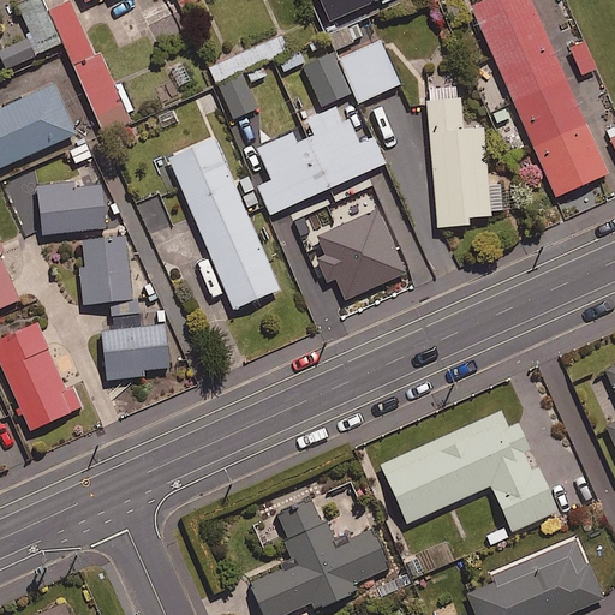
[(59,42),(39,0),(25,0),(18,4),(40,51),(59,42)]
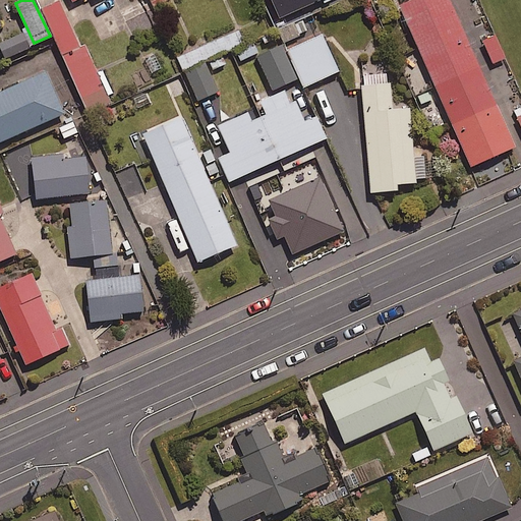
[(79,46),(58,0),(42,8),(89,111),(110,101),(83,44),(79,46)]
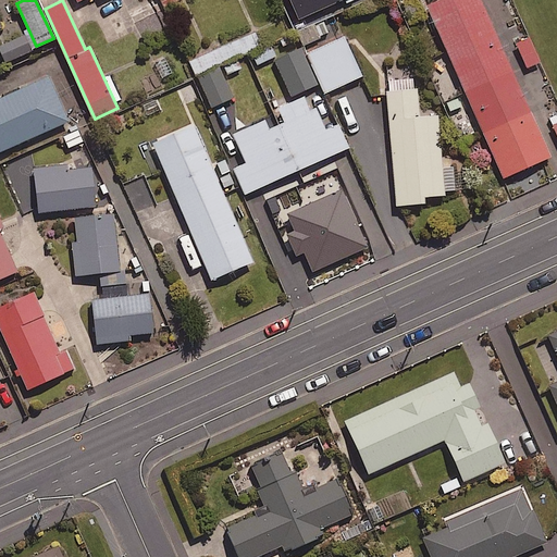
[(332,14),(325,0),(286,0),(283,1),(294,29),(332,14)]
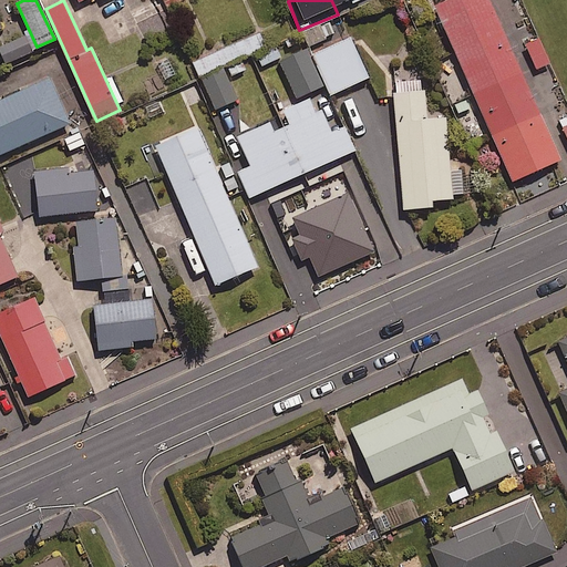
[(559,158),(488,0),(443,0),(434,4),(512,179),(559,158)]
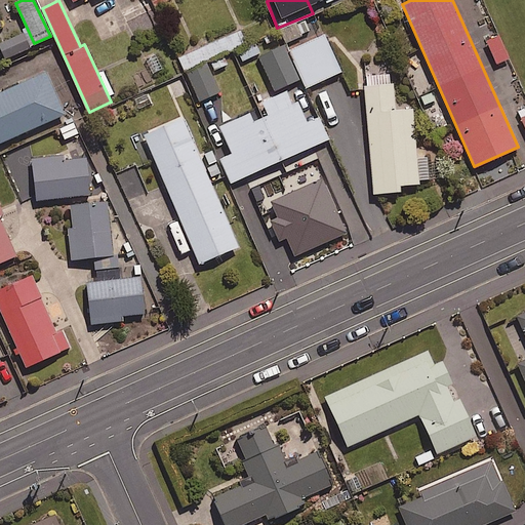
[(310,30),(306,19),(281,32),(285,41),(310,30)]
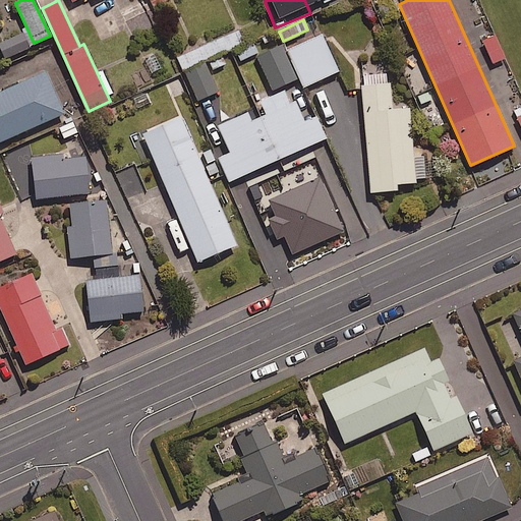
[(31,46),(23,31),(0,41),(0,45),(5,57),(31,46)]
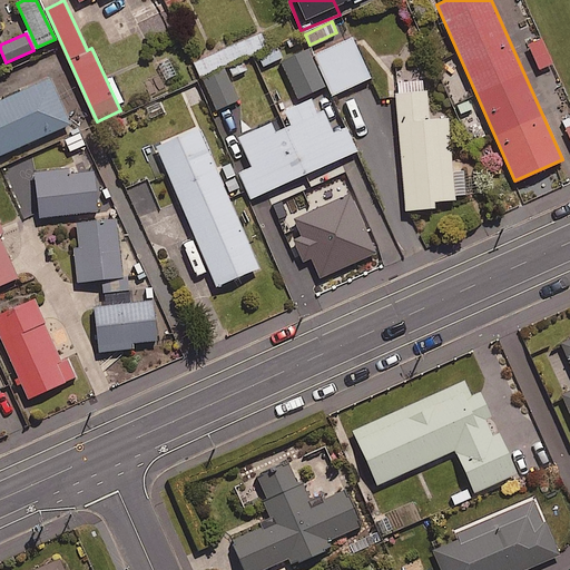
[(370,76),(352,36),(314,52),(332,92),(370,76)]
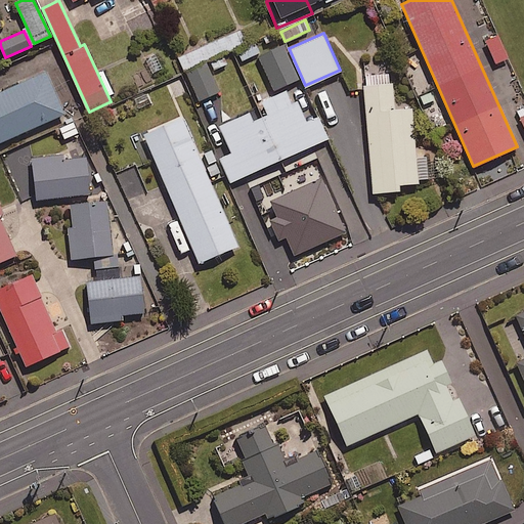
[(498,34),(484,40),(494,63),(509,56),(498,34)]
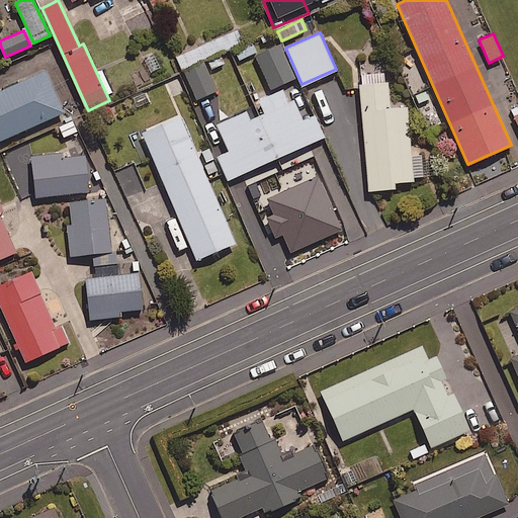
[(295,77),(280,44),(256,55),(270,87),(295,77)]
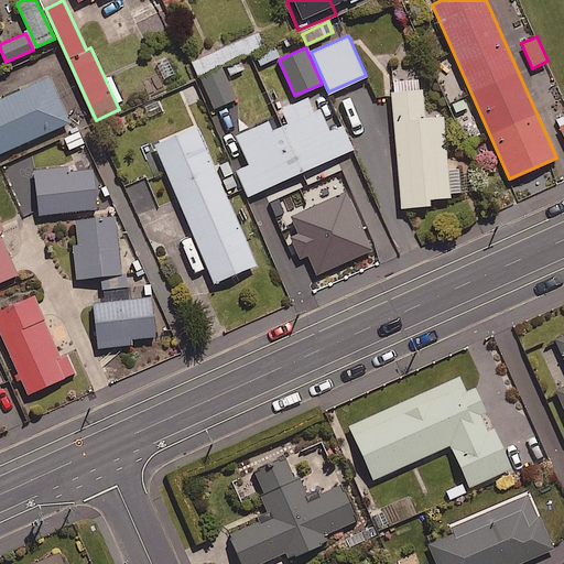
[(237,96),(215,51),(193,62),(215,107),(237,96)]
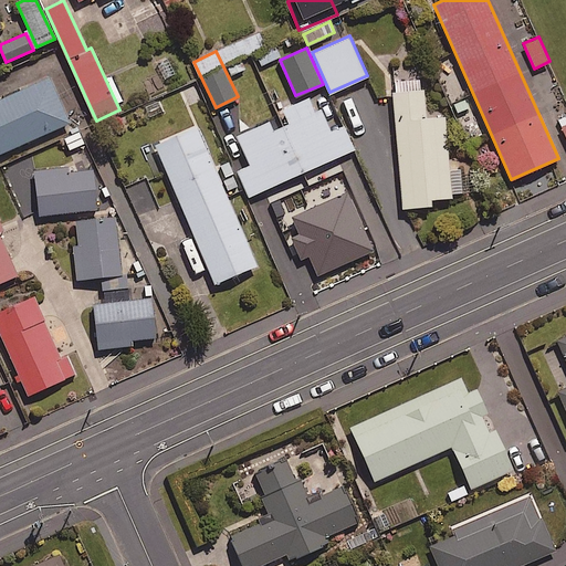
[(0,152),(70,122),(50,76),(0,97),(0,152)]
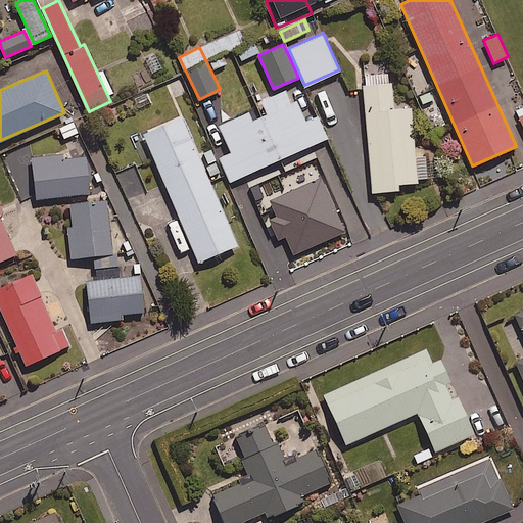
[(393,107),(391,80),(363,83),(372,191),(398,189),(398,183),(428,180),(425,150),(415,151),(411,106),(393,107)]
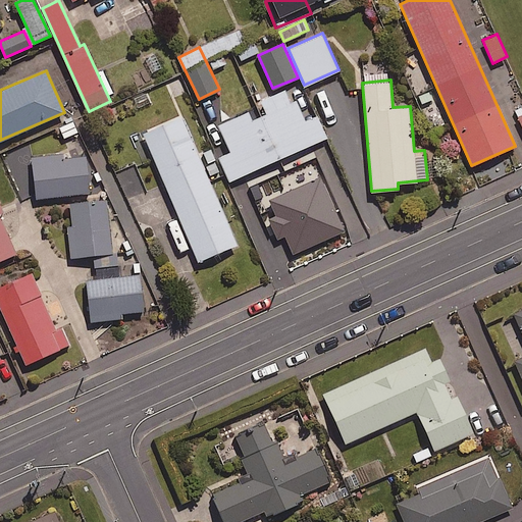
[(316,115),(304,120),(295,98),(290,100),(284,89),(260,100),(265,113),(252,119),(249,111),(218,124),(231,151),(219,157),(229,179),(326,137),(316,115)]
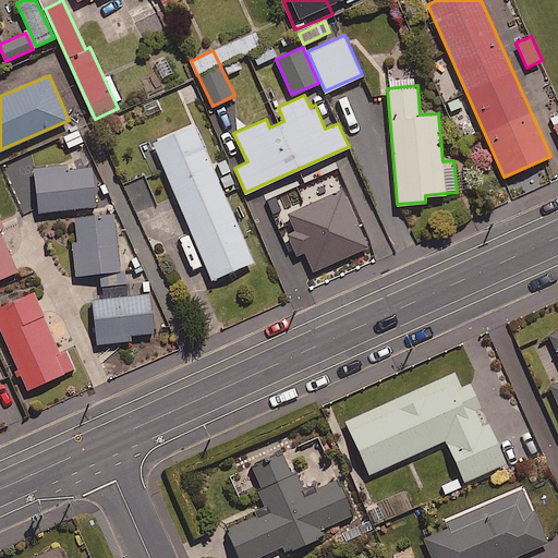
[(84,142),(74,122),(59,130),(69,148),(84,142)]
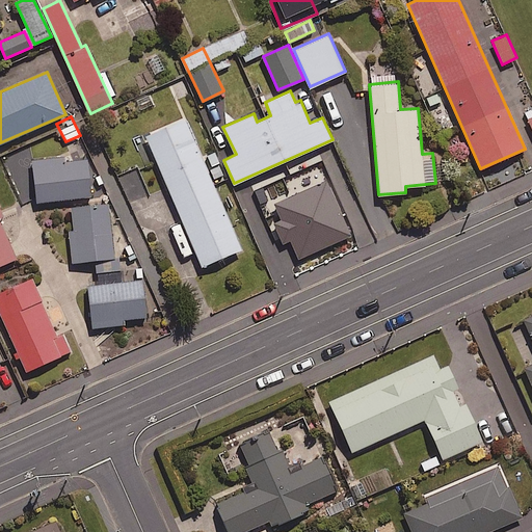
[(213,183),(227,178),(216,151),(202,157),(185,117),(147,134),(202,265),(241,248),(213,183)]
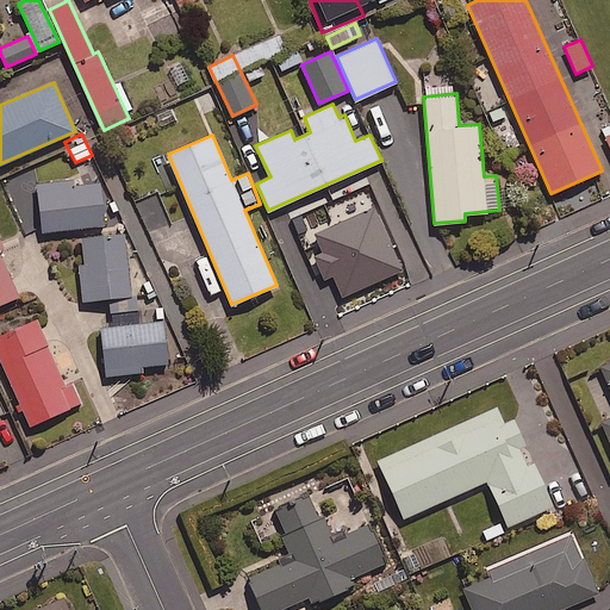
[(73,185),(73,180),(37,182),(41,229),(103,225),(100,182),(73,185)]
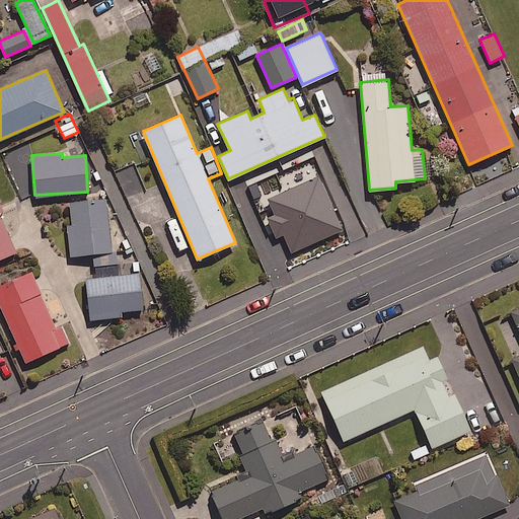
[(93,265),(118,263),(117,251),(112,251),(106,198),(70,201),(72,223),(68,223),(70,254),(92,252),(93,265)]
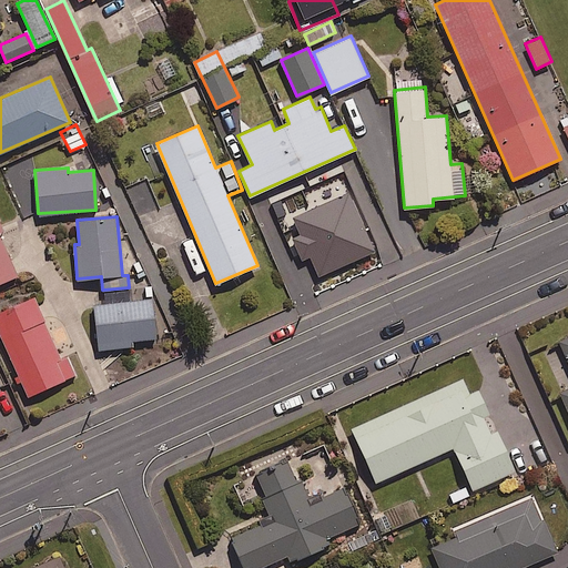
[(0,229),(2,229),(0,224),(0,282),(17,275),(0,236),(0,229)]
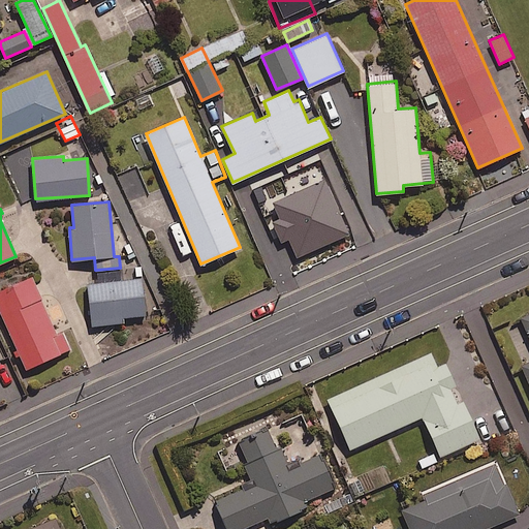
[(0,309),(26,368),(73,347),(65,330),(56,334),(31,276),(0,288),(0,309)]
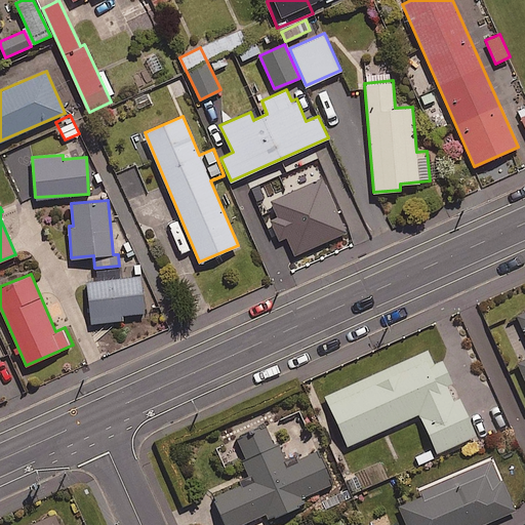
[(145,312),(140,276),(87,282),(91,323),(122,319),(122,314),(145,312)]
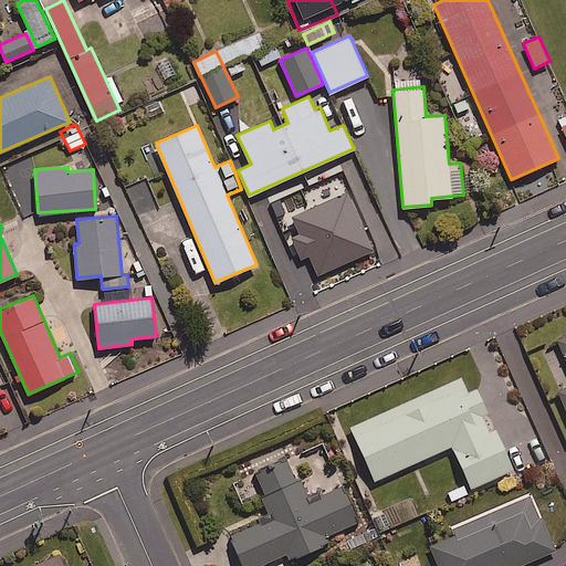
[(468,394),(460,377),(352,427),(375,480),(452,444),(472,488),(513,469),(477,389),(468,394)]
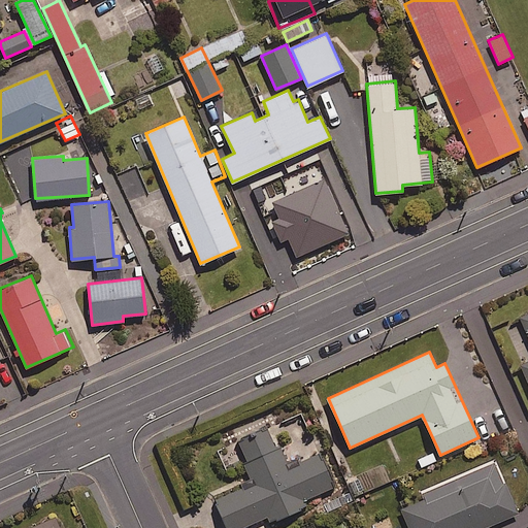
[(322,452),(290,466),(281,446),(276,448),(267,426),(237,439),(246,461),(243,463),(253,483),(213,499),(226,527),(239,527),(267,516),(270,522),(305,506),(303,500),(336,486),(322,452)]
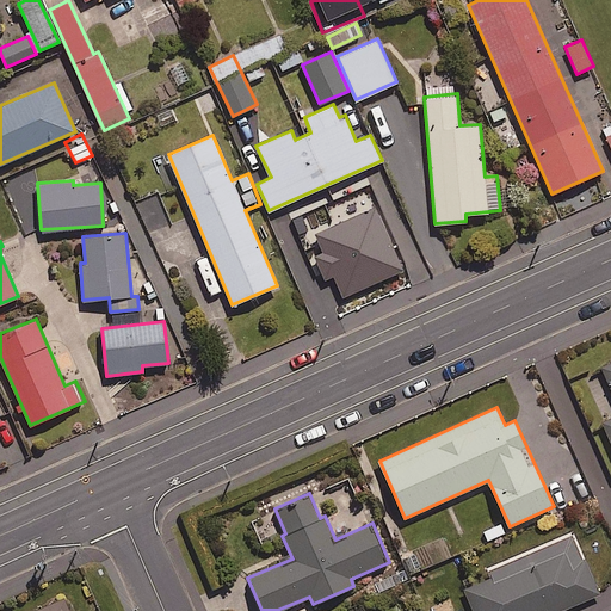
[(557,610),(598,593),(572,534),(488,571),(492,578),(464,590),(473,610),(557,610)]
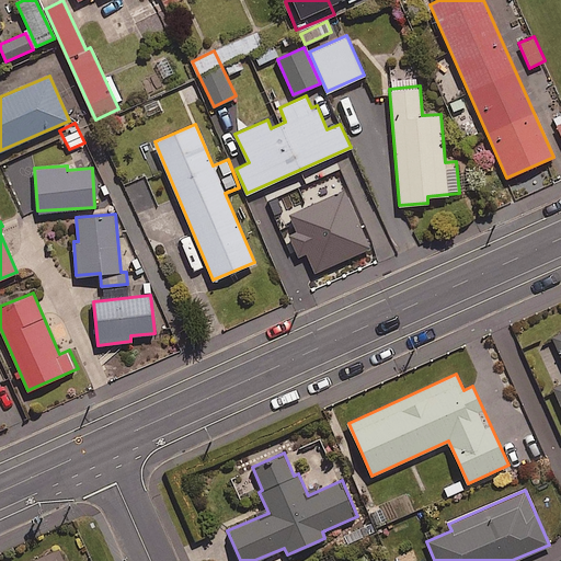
[(66,560),(61,549),(31,560),(66,560)]
